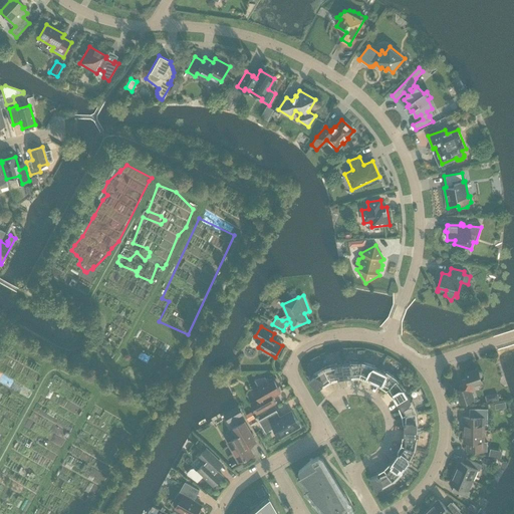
[(0,449),(2,445),(0,443),(0,438),(2,435),(7,438),(28,399),(18,394),(22,387),(33,392),(42,374),(7,356),(0,369),(0,381),(1,381),(0,382),(0,449)]
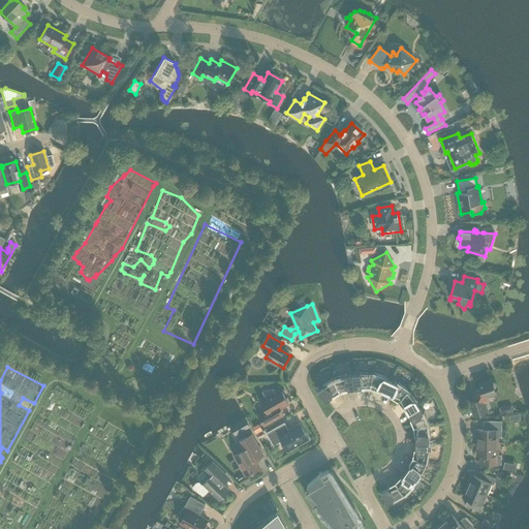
[(371,389),(373,373),(360,373),(360,374),(353,375),(355,389),(362,387),(362,389),(371,389)]
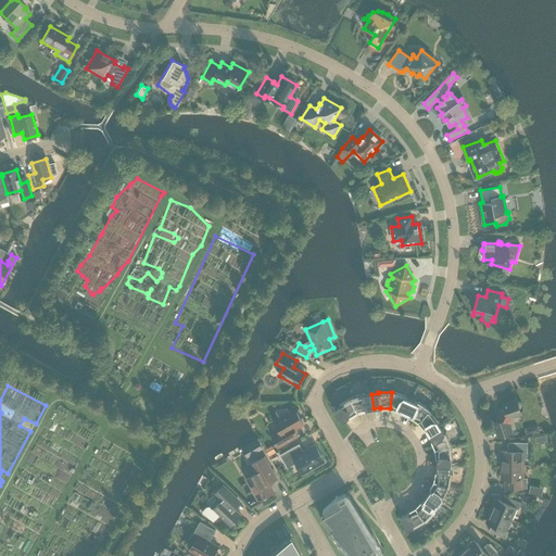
[(399,409),(405,413),(412,400),(405,397),(405,395),(392,392),(390,408),(399,412),(399,409)]
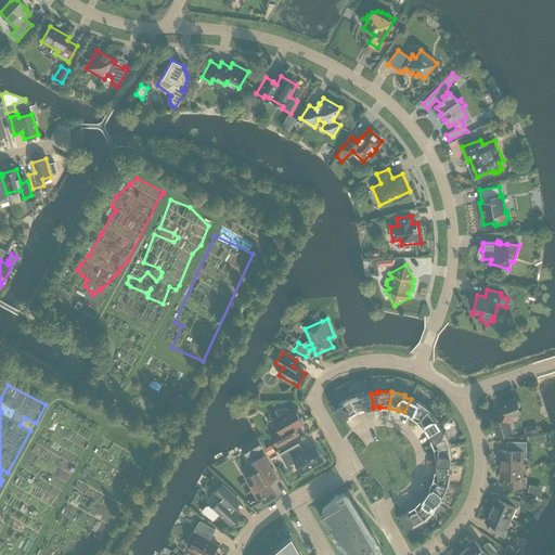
[(373,408),(371,394),(364,395),(364,392),(350,397),(358,412),(366,410),(365,408),(373,408)]
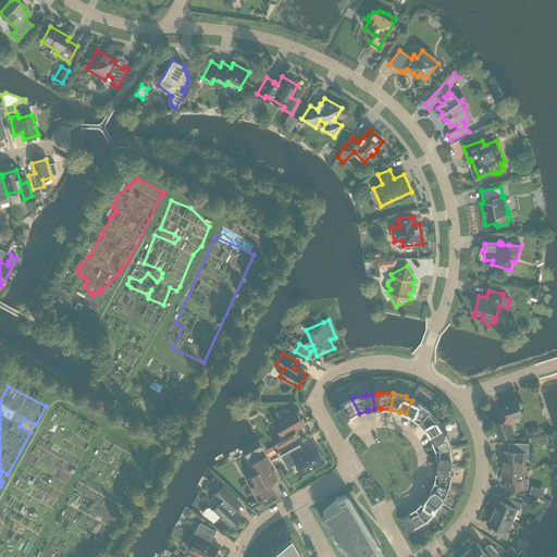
[(359,413),(351,398),(339,406),(341,407),(335,411),(344,422),(349,418),(350,419),(359,413)]
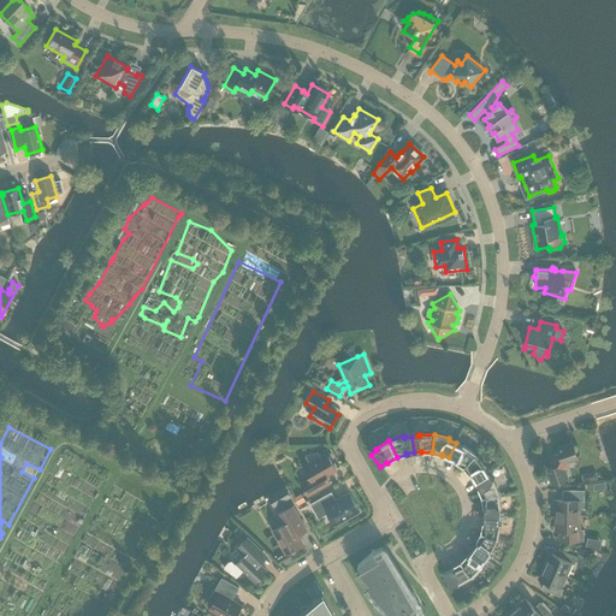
[(455,462),(463,468),(477,454),(463,445),(462,446),(456,443),(449,457),(456,461),(455,462)]
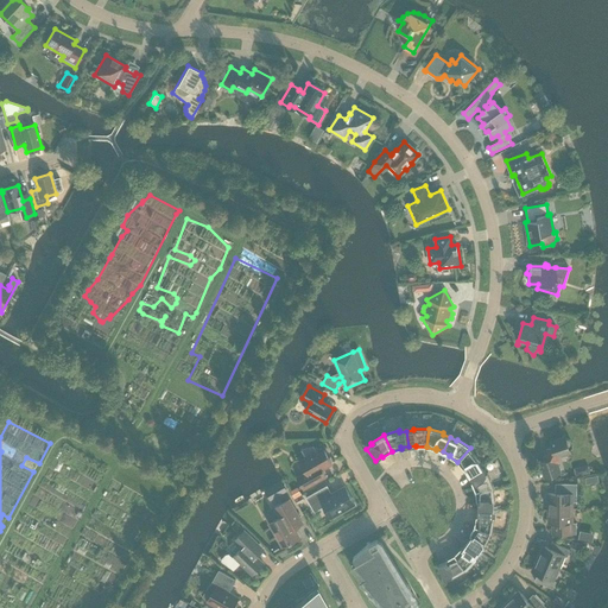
[(545,477),(561,473),(557,463),(561,456),(570,453),(570,451),(572,448),(572,444),(570,439),(565,439),(565,437),(550,442),(552,448),(546,449),(544,456),(545,461),(540,463),(545,477)]
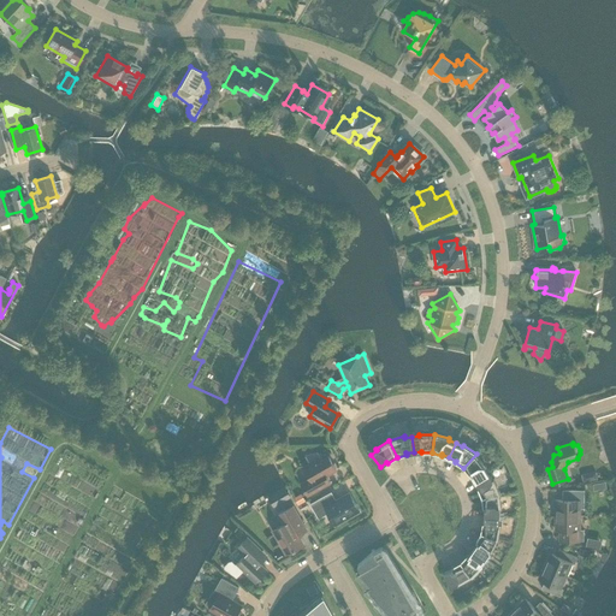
[(312,463),(304,467),(312,480),(302,485),(308,496),(330,484),(326,475),(336,471),(327,455),(320,458),(318,452),(317,452),(317,454),(307,455),(312,463)]
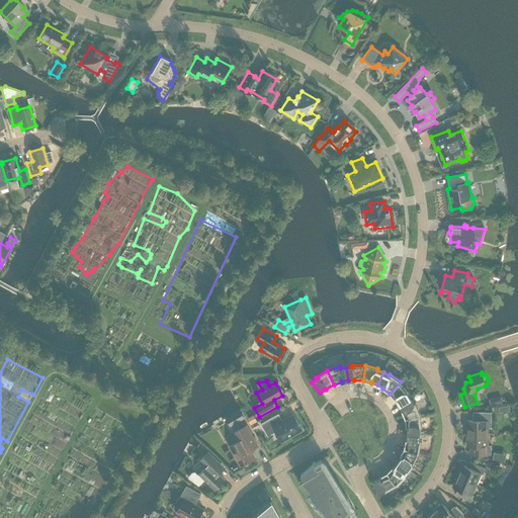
[(397,400),(400,405),(411,398),(408,393),(409,392),(401,381),(390,394),(396,400),(397,400)]
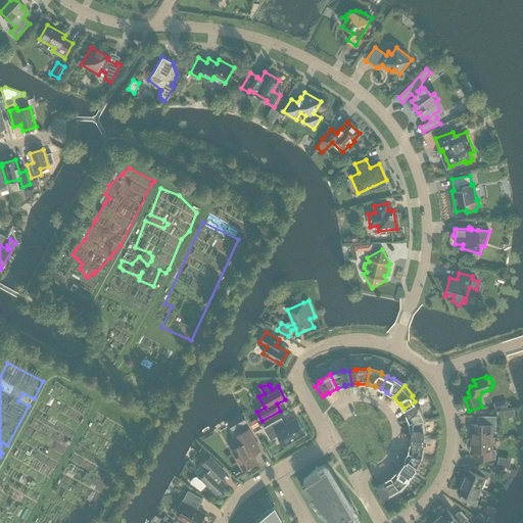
[(49,415),(44,426),(73,438),(88,405),(51,388),(41,411),(49,415)]
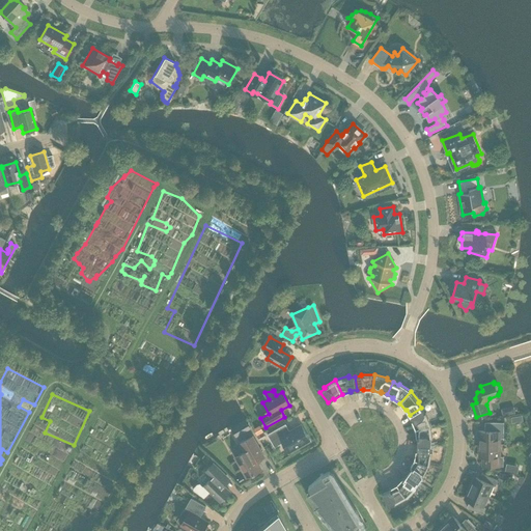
[(412,421),(415,429),(431,425),(426,413),(424,413),(421,408),(410,415),(413,420),(412,421)]
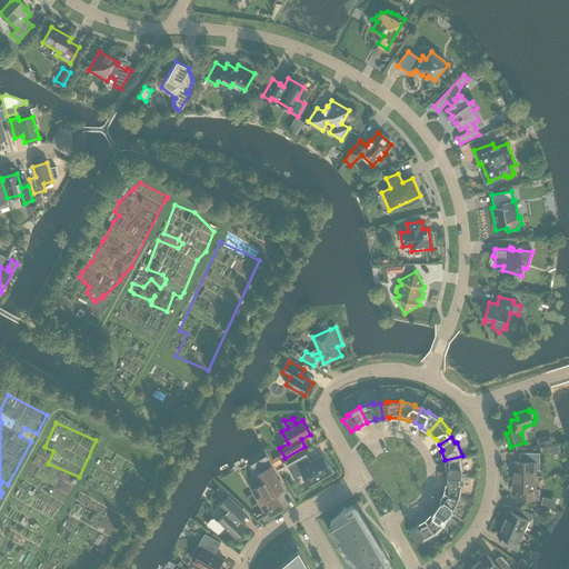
[(92,471),(48,559),(66,568),(65,568),(95,568),(110,539),(109,550),(128,511),(130,496),(133,488),(133,486),(137,479),(143,480),(157,455),(147,449),(141,460),(128,459),(118,453),(117,463),(105,457),(100,466),(100,472),(92,471)]
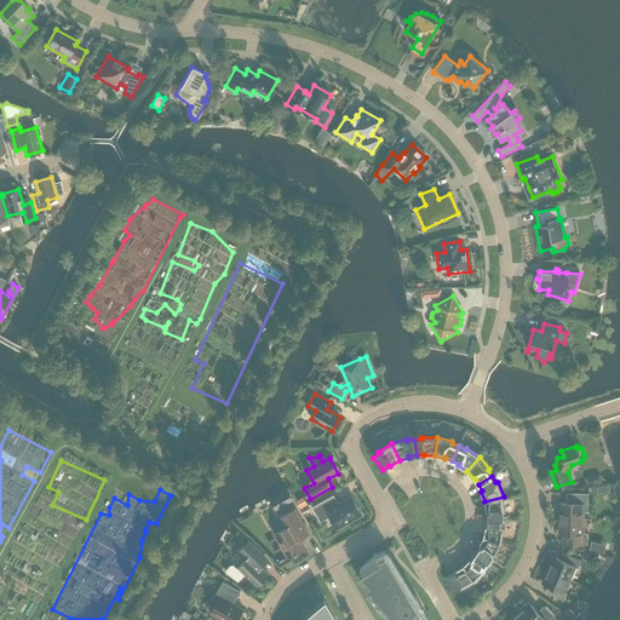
[(270,500),(276,511),(294,501),(288,491),(270,500)]
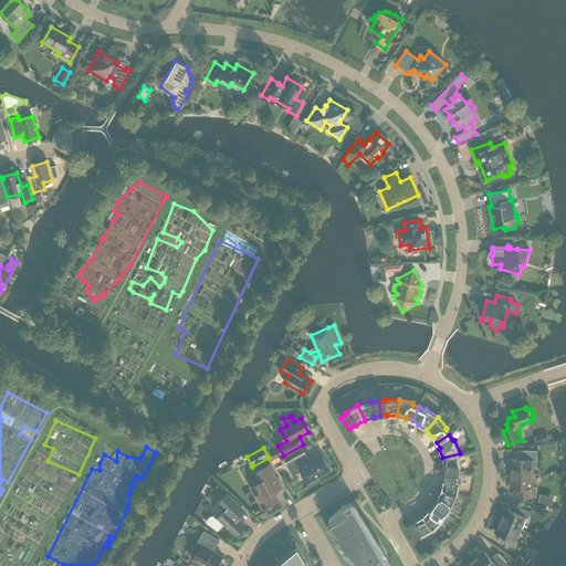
[(511,460),(510,473),(533,473),(533,467),(537,468),(537,451),(520,450),(520,458),(519,460),(511,460)]
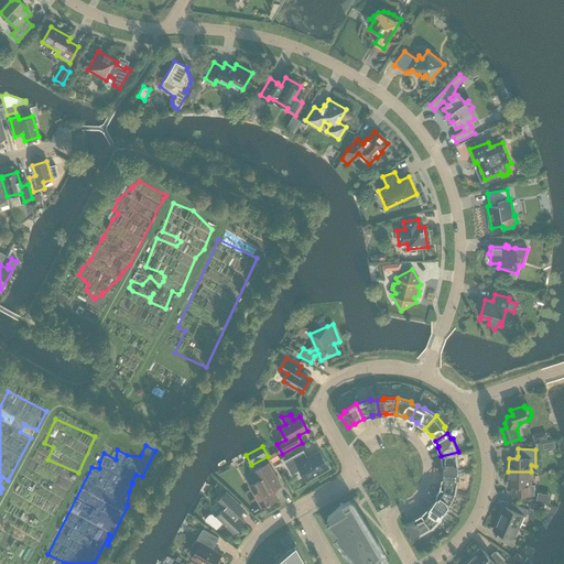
[(329,468),(320,451),(307,458),(303,451),(284,462),(292,476),(301,470),(307,481),(329,468)]
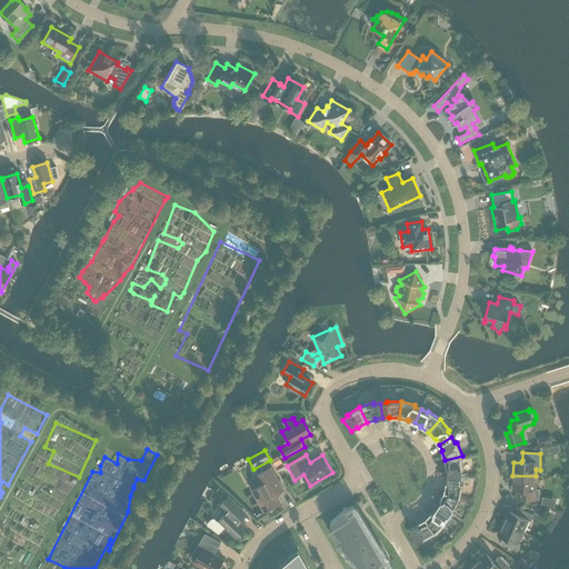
[(448,469),(448,476),(461,477),(462,470),(463,470),(462,456),(445,460),(446,469),(448,469)]
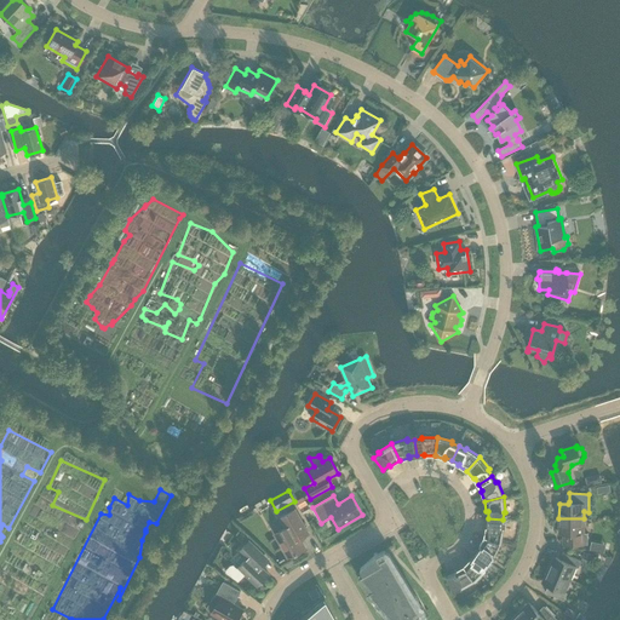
[(286,528),(275,534),(288,557),(296,554),(305,547),(299,538),(309,533),(296,510),(280,518),(286,528)]
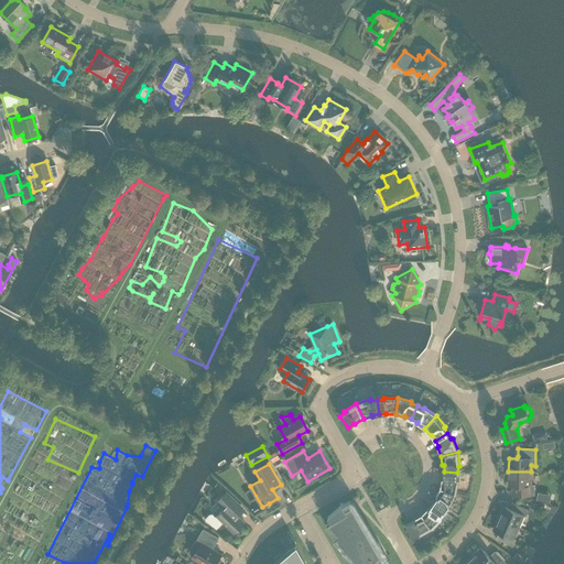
[(442,479),(440,488),(456,494),(459,479),(457,479),(457,473),(444,472),(443,479),(442,479)]
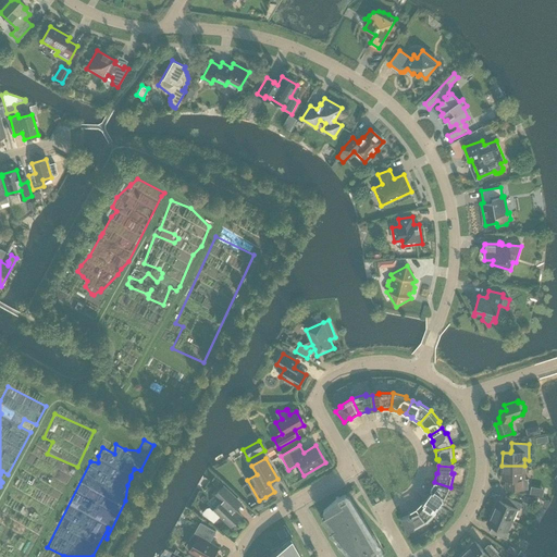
[(524,479),(524,466),(502,466),(502,480),(510,480),(511,482),(511,489),(528,489),(528,480),(524,479)]
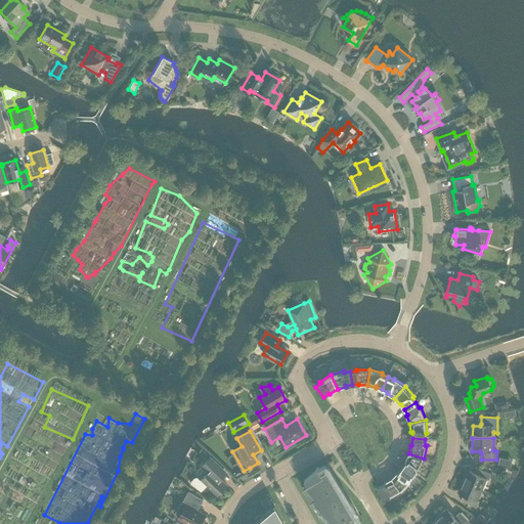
[(406,462),(402,468),(413,475),(417,470),(418,471),(424,459),(408,453),(405,462),(406,462)]
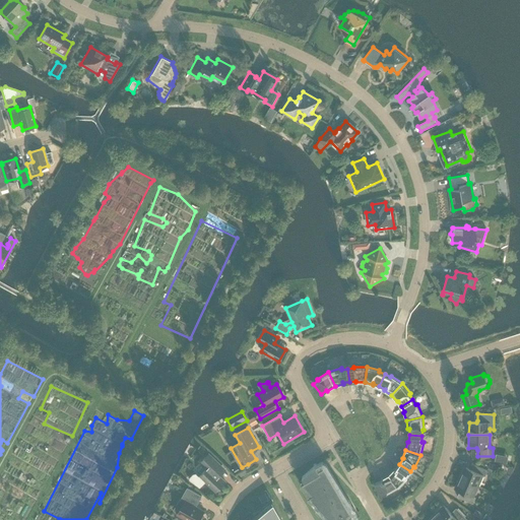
[(199,488),(204,482),(205,481),(215,492),(225,481),(215,472),(221,465),(209,454),(204,459),(210,465),(199,476),(196,474),(192,475),(190,477),(189,480),(199,488)]
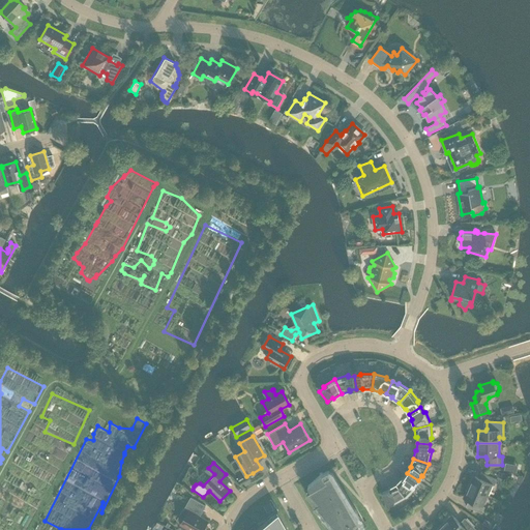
[(518,465),(506,463),(504,469),(517,471),(518,465)]
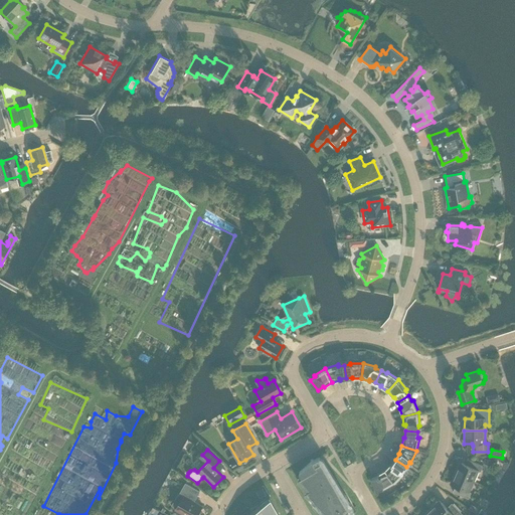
[(299,472),(300,478),(310,489),(307,491),(318,502),(315,504),(324,514),(351,514),(319,458),(311,462),(299,472)]
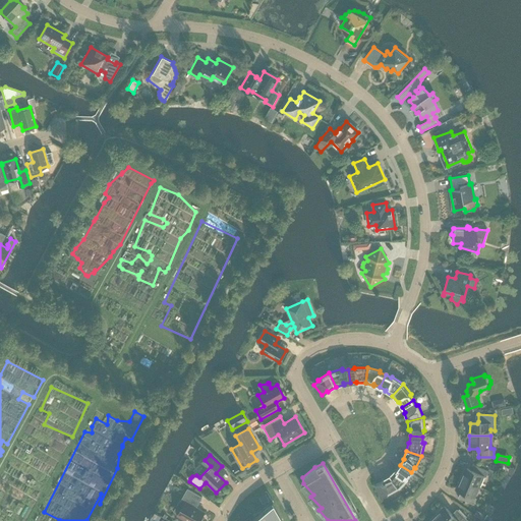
[(463,472),(460,478),(479,486),(483,476),(485,477),(488,471),(472,464),(470,470),(467,468),(465,473),(463,472)]
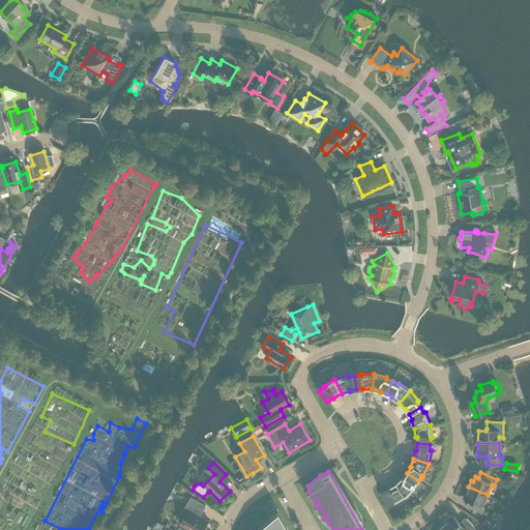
[(402,477),(395,483),(406,497),(415,487),(414,486),(418,480),(407,473),(404,478),(402,477)]
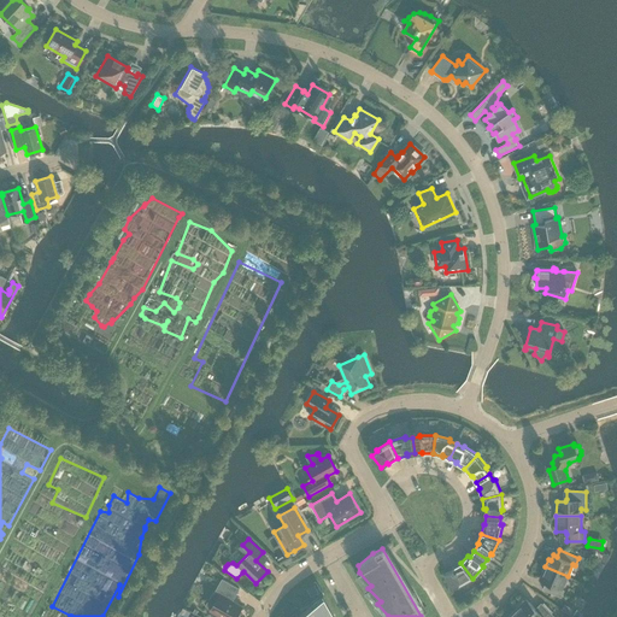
[(459,586),(472,579),(460,563),(452,568),(453,570),(446,573),(451,587),(458,585),(459,586)]
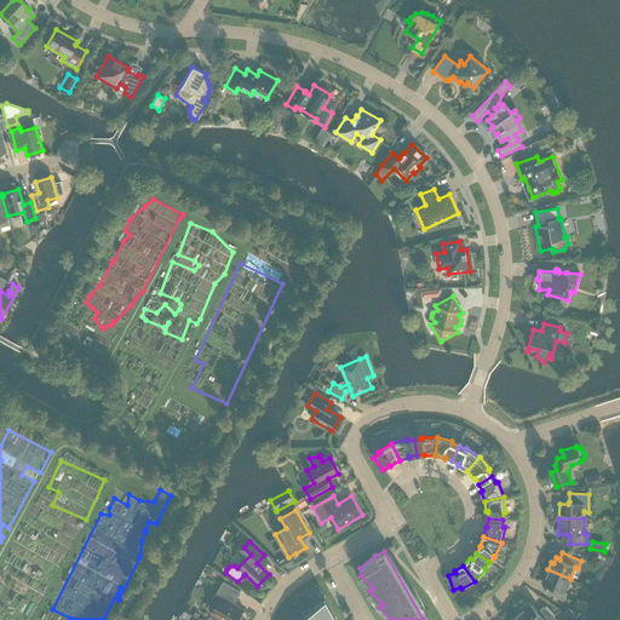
[(564,592),(570,579),(547,569),(544,578),(546,579),(544,584),(547,586),(545,592),(564,601),(567,593),(564,592)]
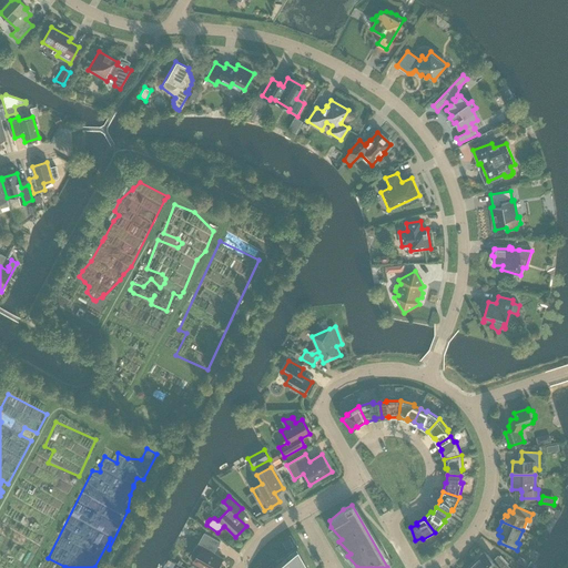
[(194,561),(205,567),(216,567),(223,559),(214,554),(220,543),(204,534),(200,541),(198,546),(196,545),(189,558),(194,560),(194,561)]
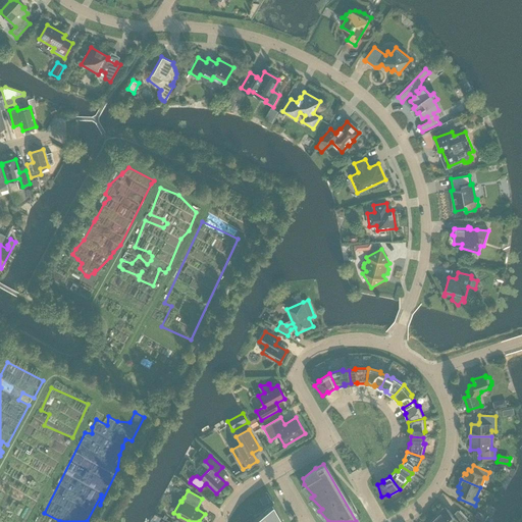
[(282,521),(273,505),(253,521),(252,521),(282,521)]
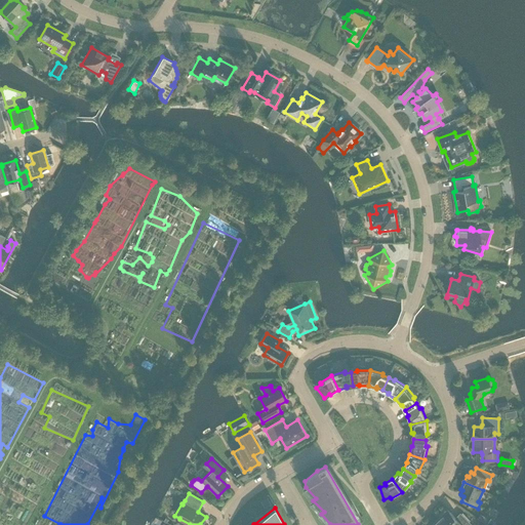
[(439,519),(444,524),(472,524),(460,513),(455,518),(448,511),(439,519)]
